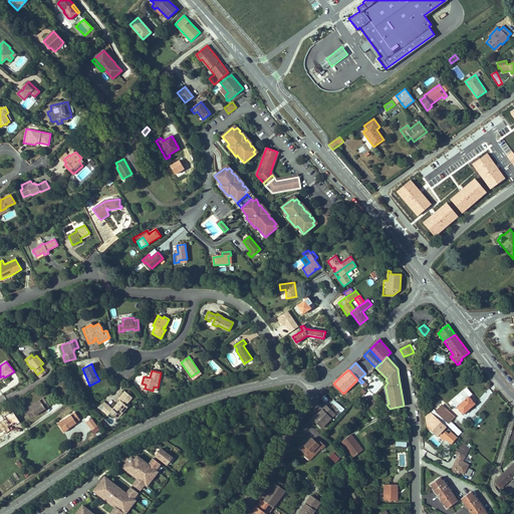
[(202,374),(199,371),(191,376),(194,379),(202,374)]
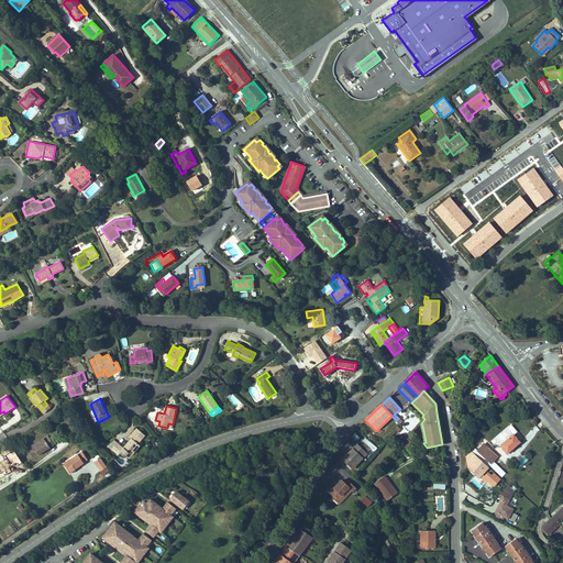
[(376,431),(365,420),(363,423),(373,433),(376,431)]
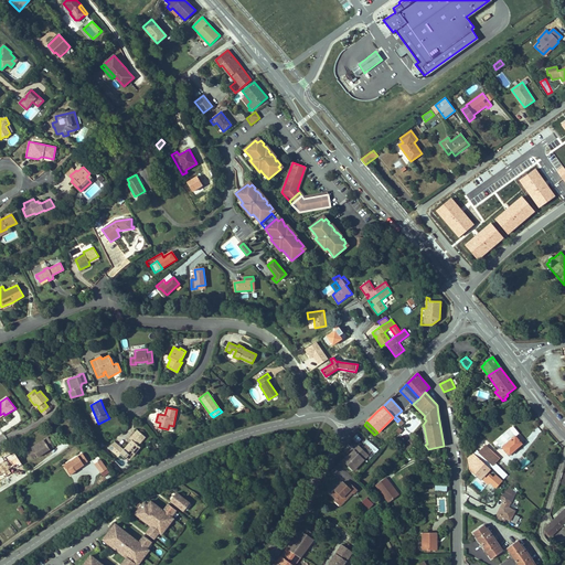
[(522,444),(515,436),(519,433),(513,427),(493,444),(499,449),(502,447),(508,454),(512,449),(513,451),(522,444)]
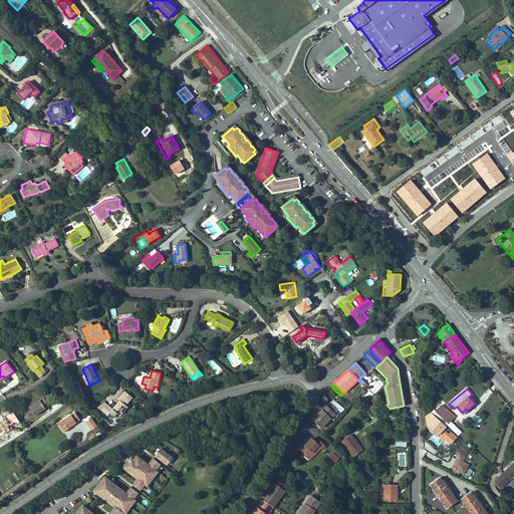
[(116,404),(112,409),(104,402),(98,408),(104,413),(106,411),(109,414),(114,418),(117,414),(118,415),(120,412),(122,414),(127,407),(125,406),(133,398),(124,392),(118,399),(119,401),(118,402),(119,403),(117,406),(116,404)]
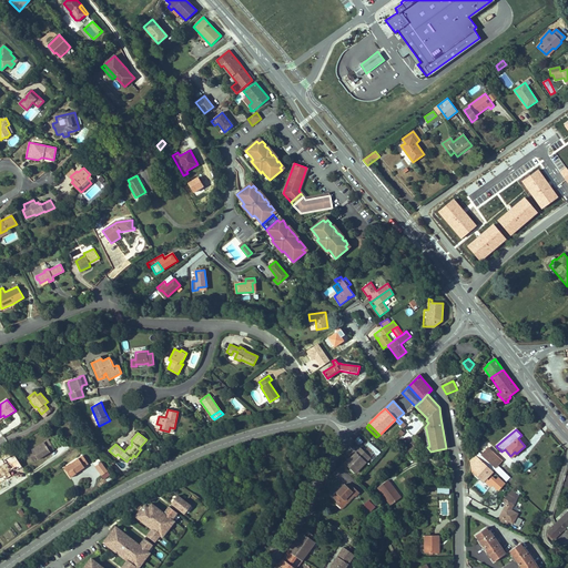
[(415,453),(419,448),(414,443),(416,440),(414,438),(407,446),(415,453)]
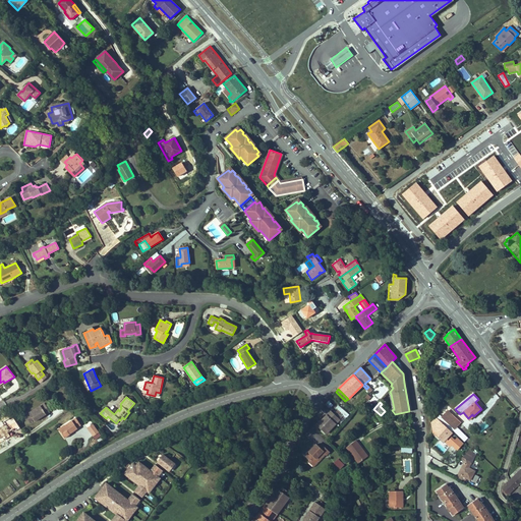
[(42,417),(50,412),(45,403),(30,412),(31,414),(34,420),(35,421),(40,418),(40,417),(41,416),(42,417)]
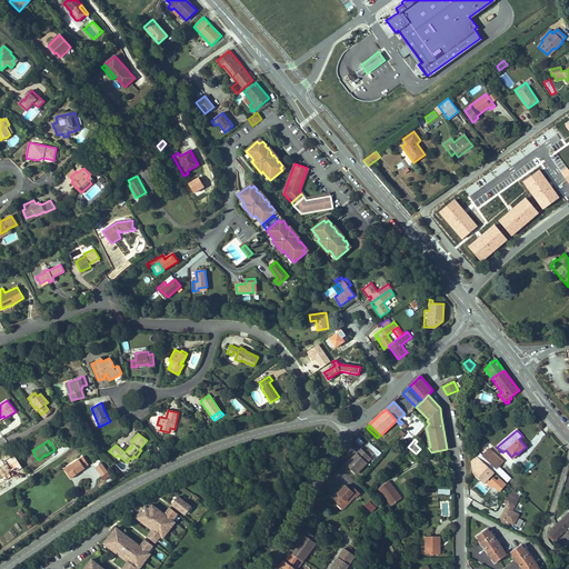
[(353,471),(360,465),(362,467),(370,459),(361,449),(353,457),(346,465),(353,471)]
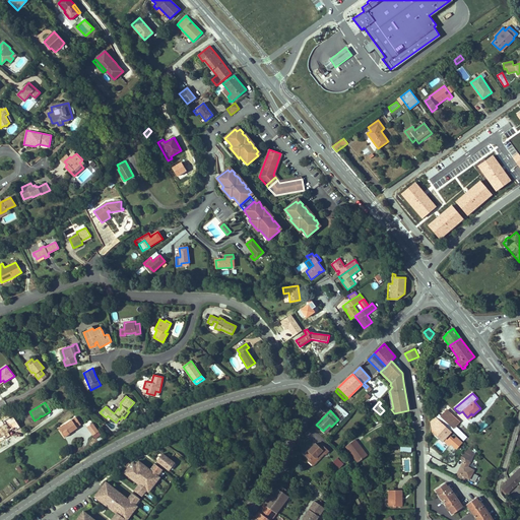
[(460,423),(447,410),(441,416),(454,429),(460,423)]
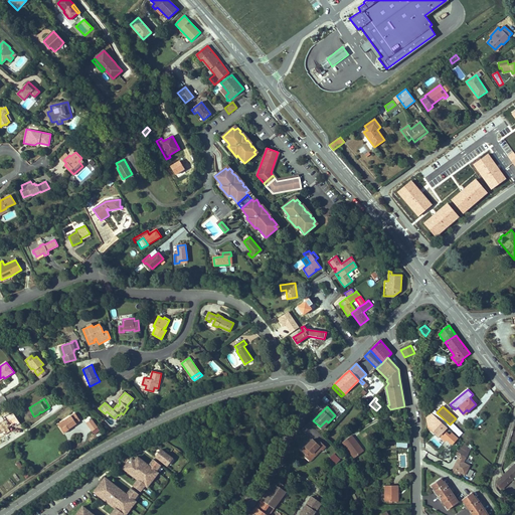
[(69,428),(76,423),(76,422),(80,420),(74,412),(63,420),(57,423),(64,434),(69,430),(69,428)]
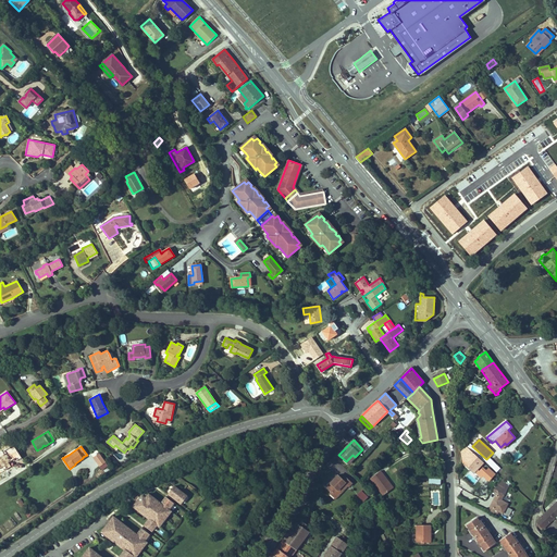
[(474,472),(483,462),(467,447),(462,452),(465,454),(462,456),(466,459),(463,461),(465,462),(473,471),(474,472)]
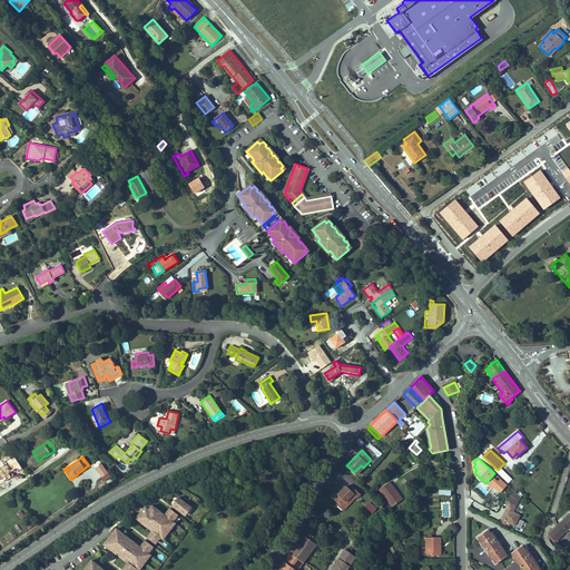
[(522,469),(527,473),(534,465),(530,461),(522,469)]
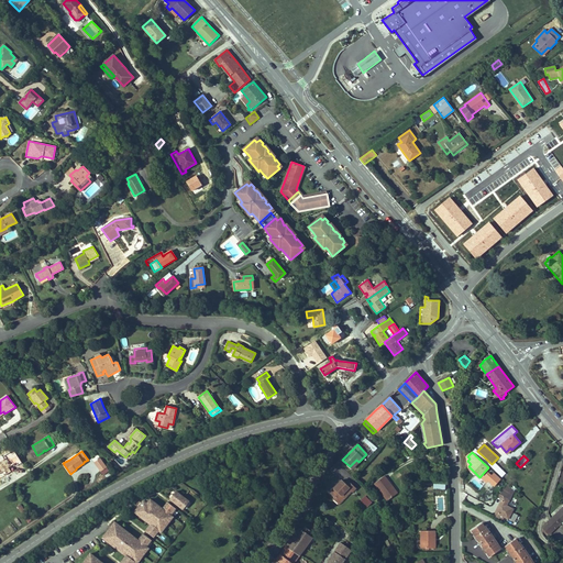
[(103,463),(100,457),(94,462),(98,467),(103,463)]
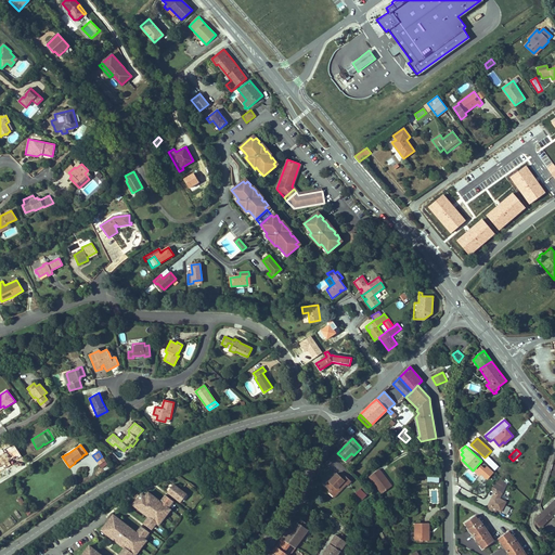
[(390,487),(386,480),(387,479),(379,469),(369,477),(382,493),(390,487)]
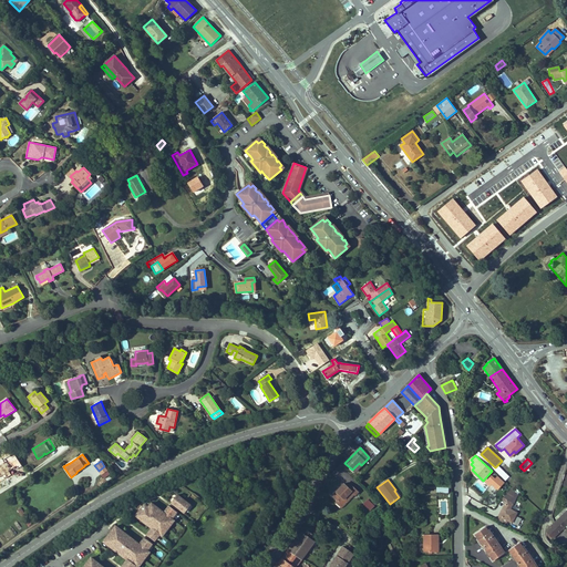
[(343,506),(354,494),(356,495),(358,492),(349,483),(347,486),(344,484),(342,487),(341,486),(338,490),(332,495),(338,501),(343,506)]
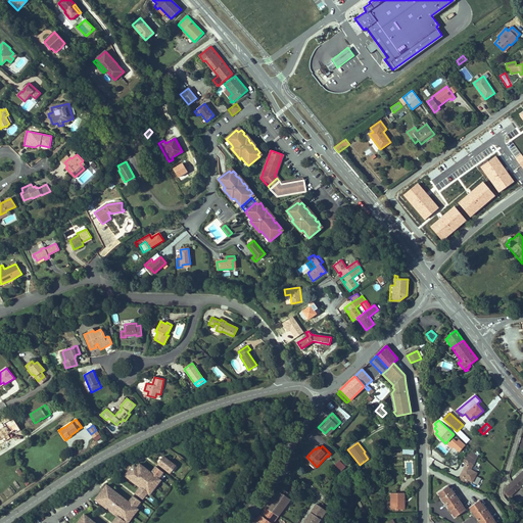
[(477,456),(471,450),(468,455),(475,460),(477,456)]
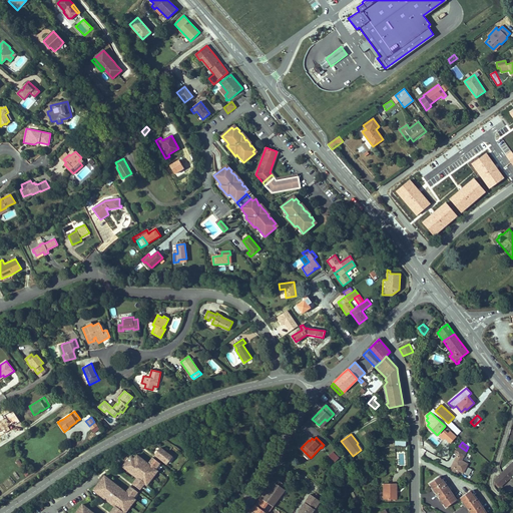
[(466,451),(459,446),(454,452),(458,454),(459,453),(464,456),(466,451)]
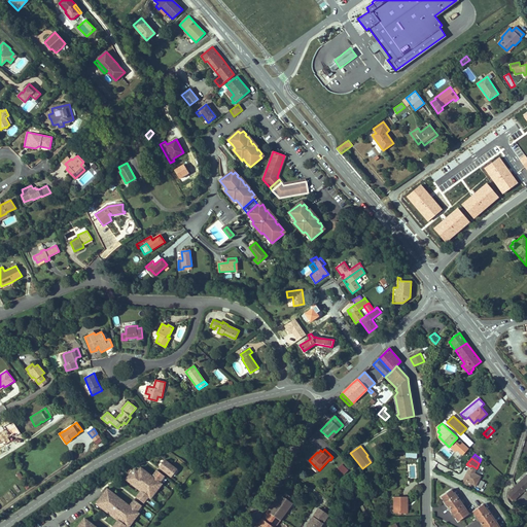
[(177,469),(165,460),(160,467),(171,477),(177,469)]
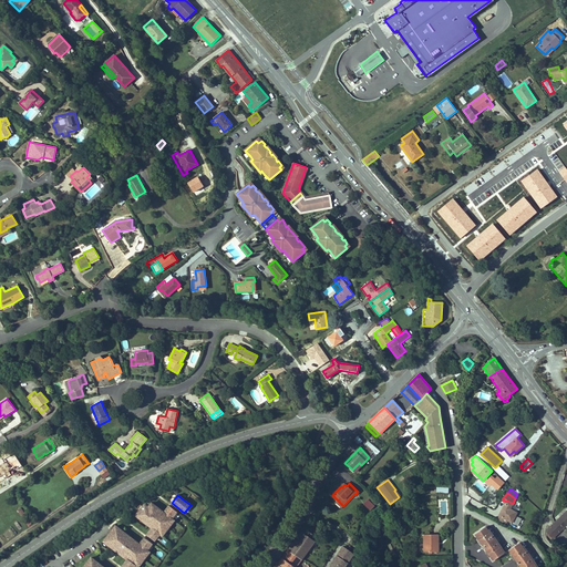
[(374,506),(368,500),(363,504),(370,511),(374,506)]
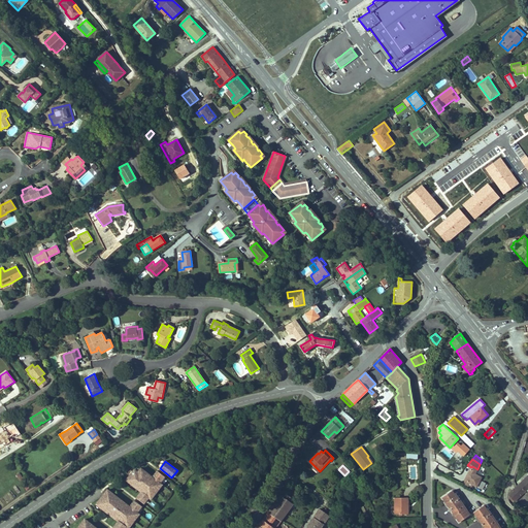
[(476,486),(481,477),(474,474),(477,469),(472,466),(471,467),(465,481),(463,484),(471,488),(472,485),(476,486)]
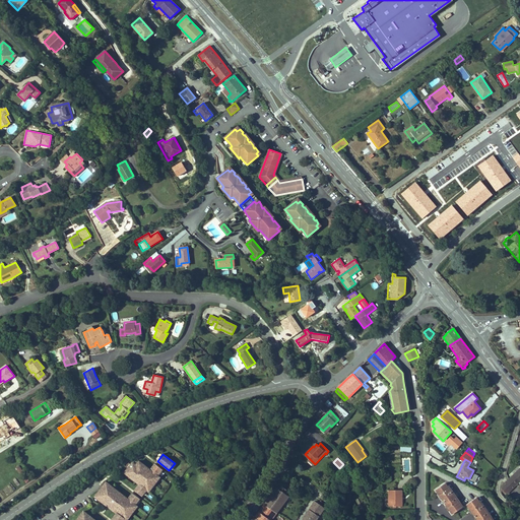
[(159,477),(157,475),(161,469),(154,464),(150,470),(139,461),(136,465),(132,462),(124,473),(130,477),(132,475),(135,477),(133,479),(139,484),(135,490),(142,496),(146,490),(148,492),(159,477)]
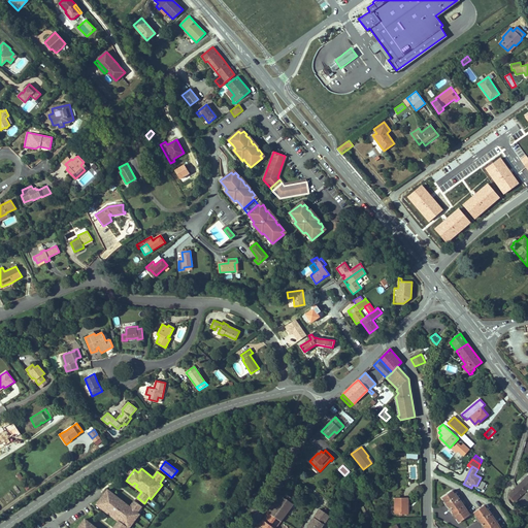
[(514,492),(509,496),(515,501),(526,490),(527,488),(527,475),(513,490),(514,492)]
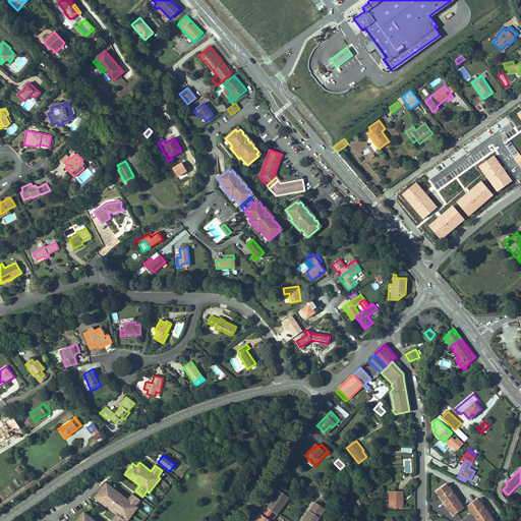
[(135,506),(139,500),(132,495),(128,500),(119,493),(117,495),(110,489),(112,487),(106,483),(97,495),(101,498),(99,500),(117,514),(112,520),(113,520),(123,520),(124,520),(125,520),(126,520),(137,508),(135,506)]
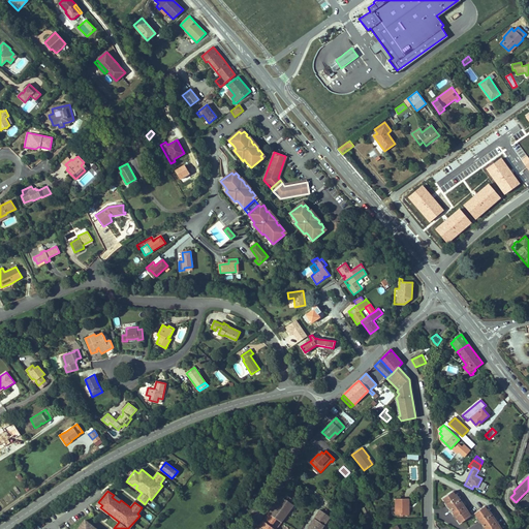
[(281,522),(293,505),(289,502),(291,498),(283,492),(281,496),(269,514),(281,522)]
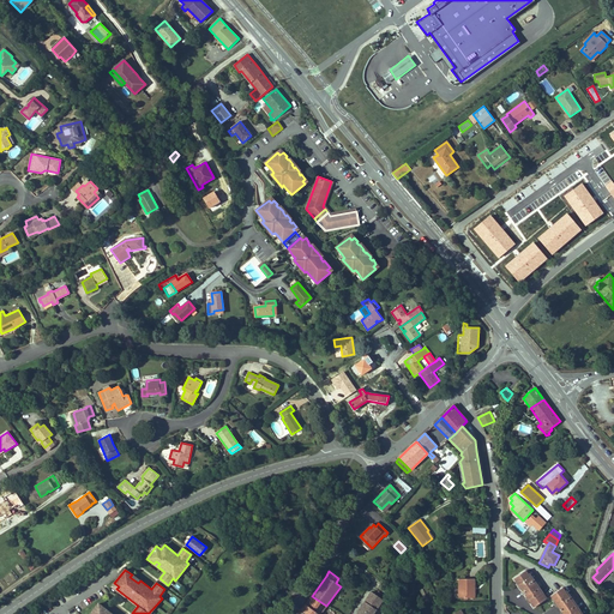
[(525,571),(513,578),(534,607),(547,599),(534,579),(533,581),(525,571)]
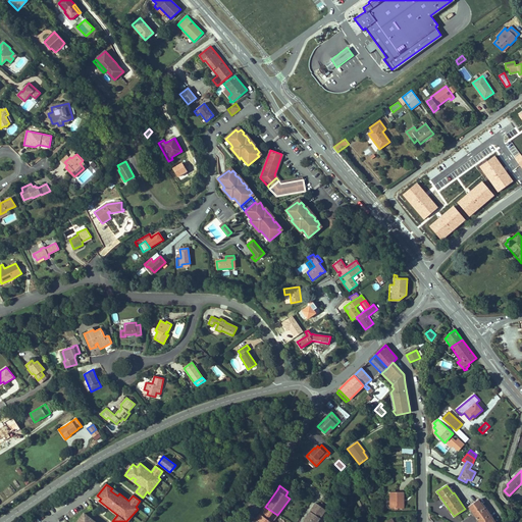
[(390,509),(403,508),(403,500),(404,500),(404,491),(389,492),(390,509)]
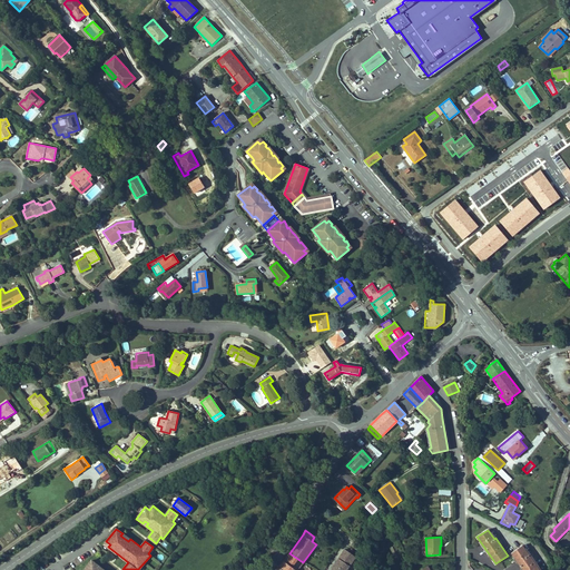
[(522,546),(511,553),(523,569),(541,569),(530,553),(529,554),(522,546)]
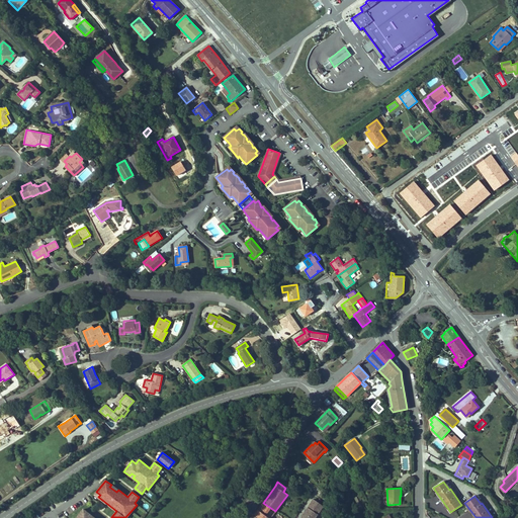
[(312,517),(314,517),(323,506),(314,500),(300,517),(312,517)]
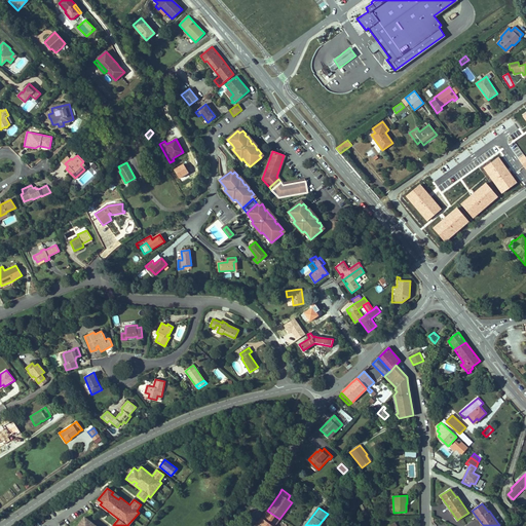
[(260,525),(273,525),(279,519),(267,511),(262,518),(257,524),(260,525)]
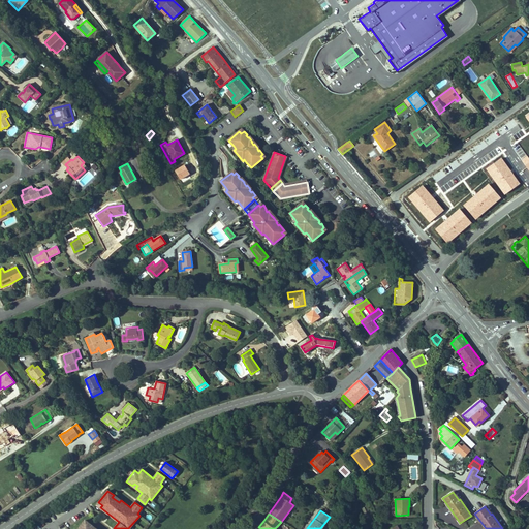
[(92,528),(89,526),(91,525),(85,520),(78,528),(92,528)]
